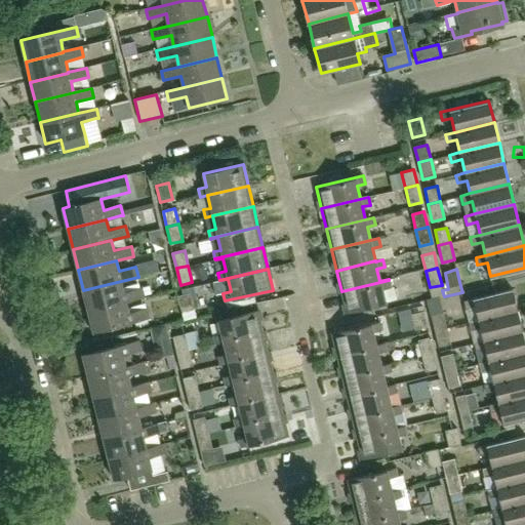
[(488,287),(489,271),(473,269),(472,286),(488,287)]
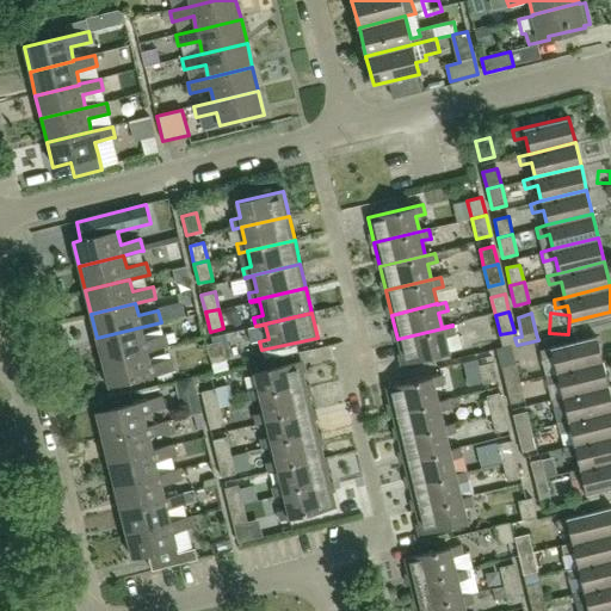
[(452,326),(397,339),(403,364),(448,353),(444,335),(454,333),(452,326)]
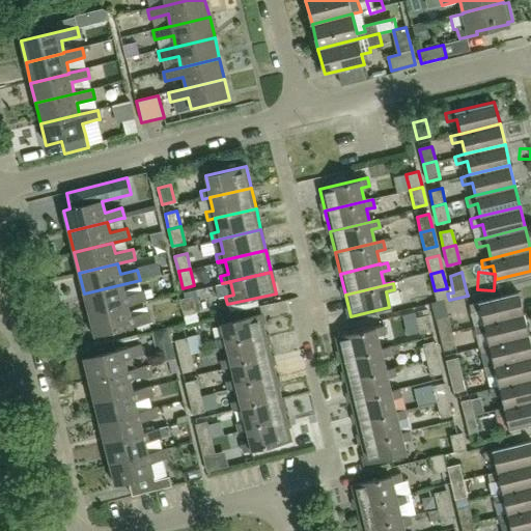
[(122,284),(84,294),(89,314),(128,305),(145,300),(143,291),(126,296),(122,284)]
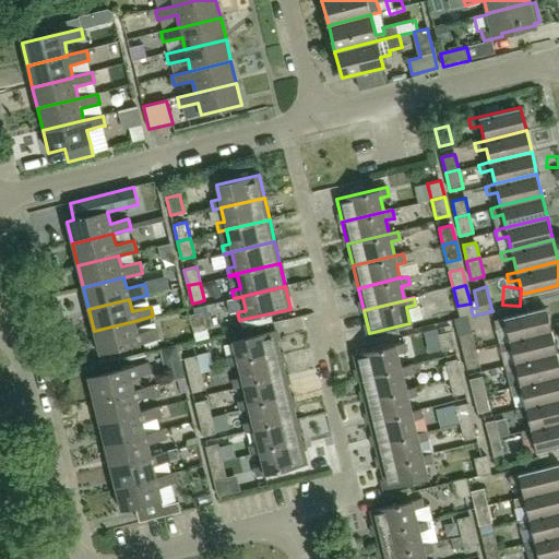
[(509,341),(550,331),(545,308),(495,321),(496,330),(506,328),(509,341)]
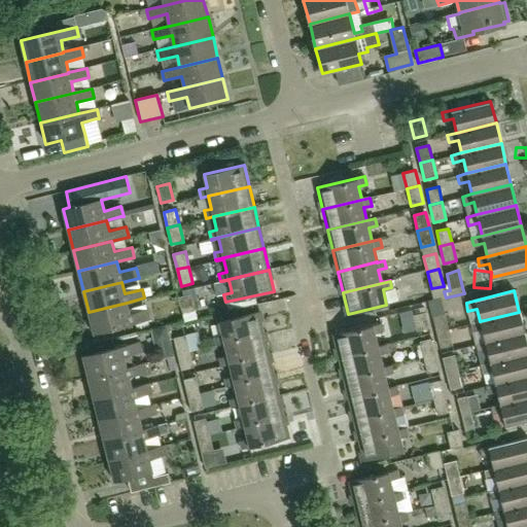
[(178,297),(182,314),(196,310),(191,294),(178,297)]
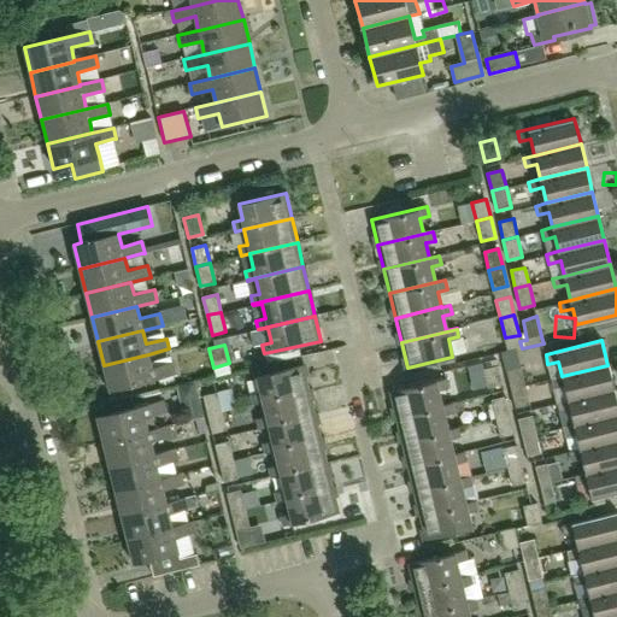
[(172,362),(152,368),(148,354),(104,365),(110,389),(160,377),(163,386),(177,382),(172,362)]
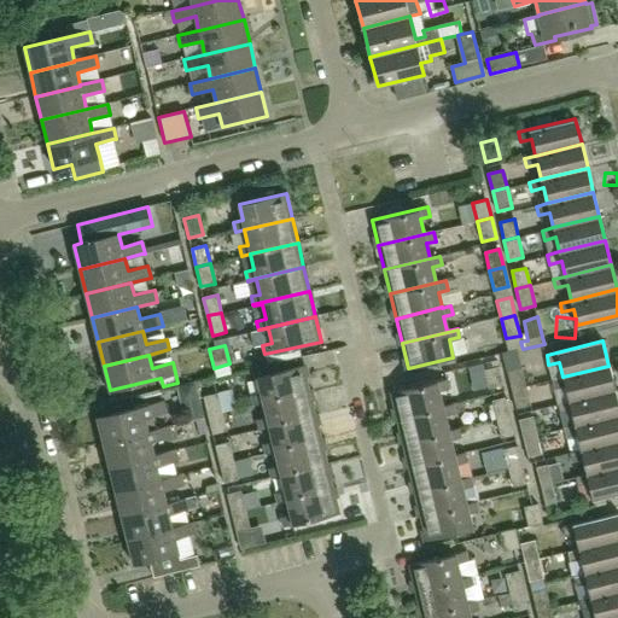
[(456,379),(485,372),(489,389),(503,386),(499,367),(497,360),(454,371),(456,379)]
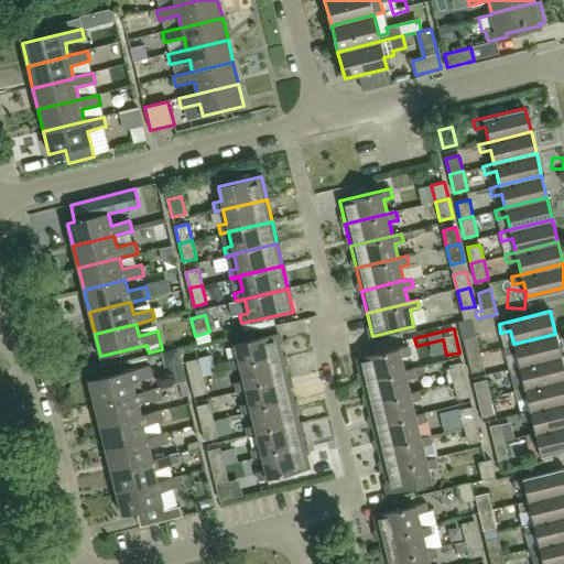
[(230,369),(239,367),(282,357),(277,334),(235,344),(238,359),(229,361),(230,369)]
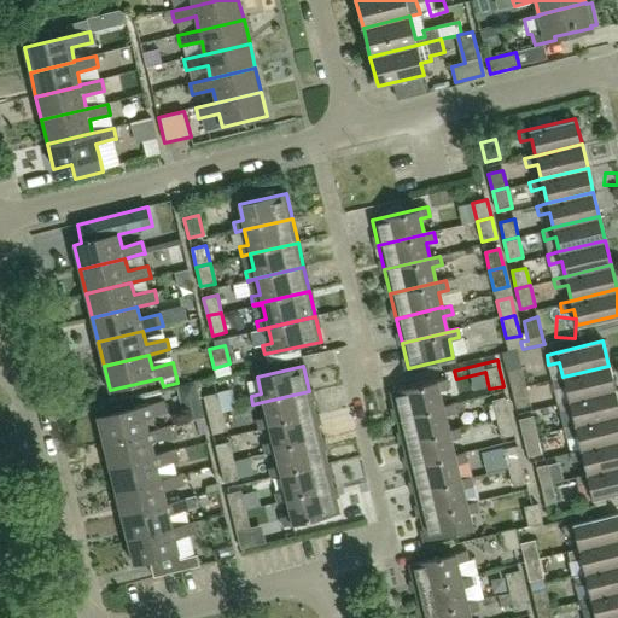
[(563,377),(552,379),(554,389),(565,386),(569,401),(614,390),(608,366),(563,377)]
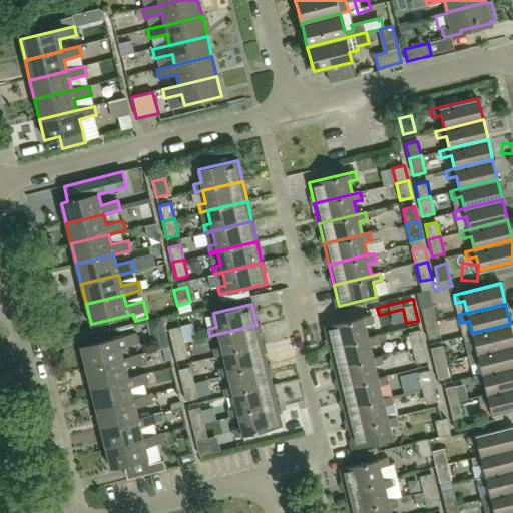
[(433,306),(421,308),(425,324),(436,321),(433,306)]
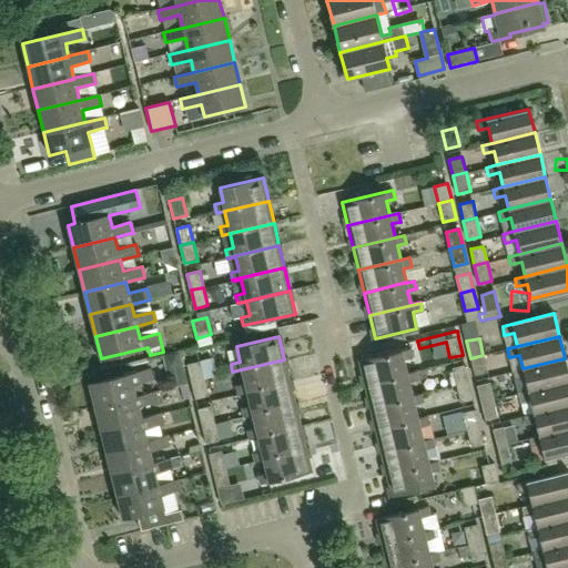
[(365,384),(407,374),(403,359),(412,357),(409,348),(359,361),(365,384)]
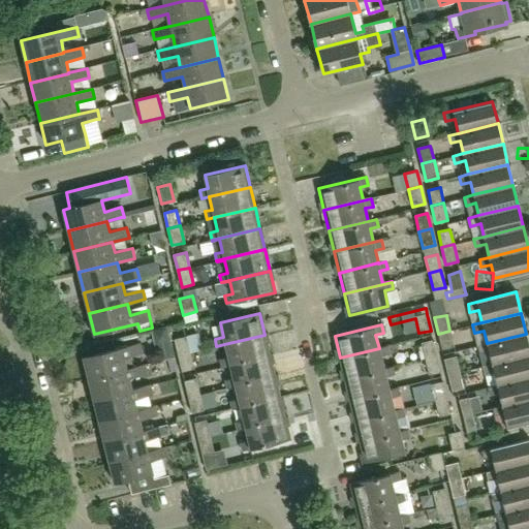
[(449,331),(438,334),(442,350),(454,347),(449,331)]
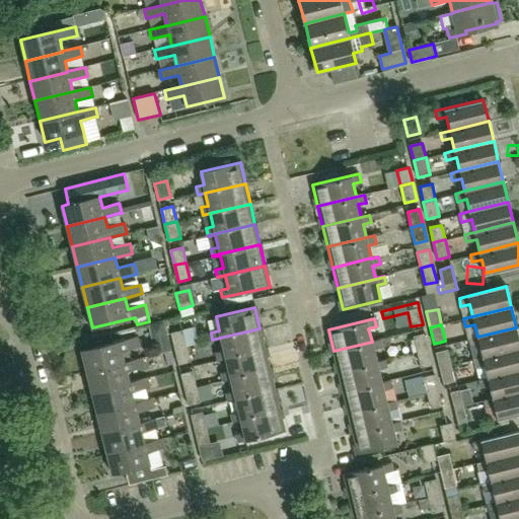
[(195,327),(182,330),(170,334),(174,349),(187,346),(187,347),(198,344),(195,327)]
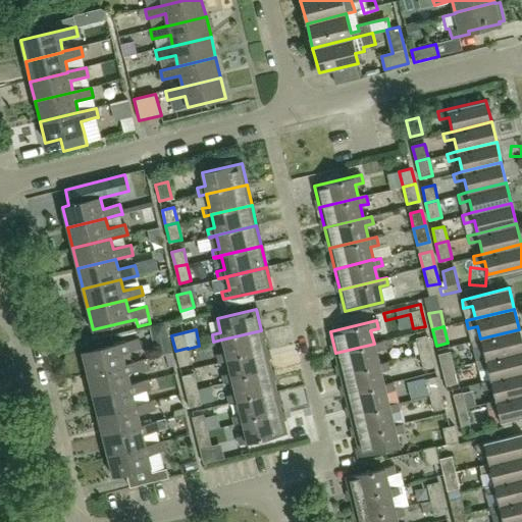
[(521,341),(519,329),(480,338),(471,342),(473,349),(482,347),(485,360),(521,350),(521,341)]
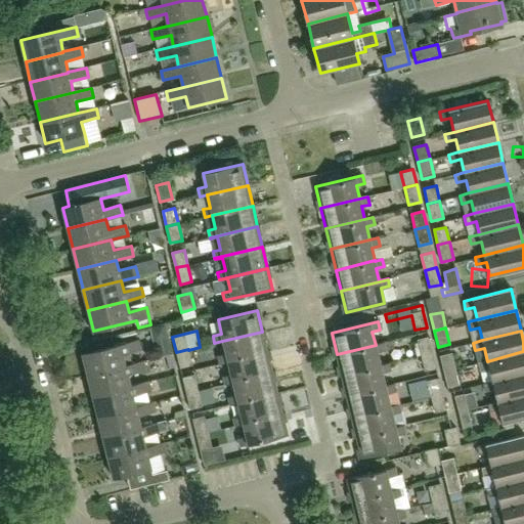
[(267,352),(262,332),(222,341),(225,354),(218,356),(220,363),(267,352)]
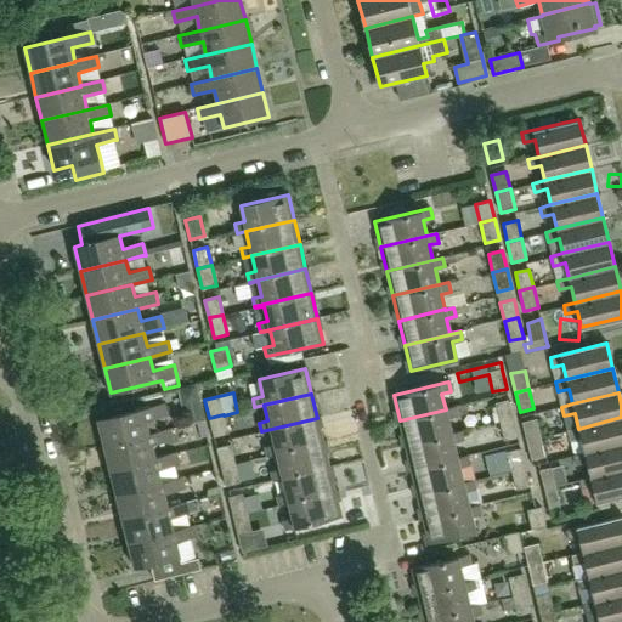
[(514,418),(510,400),(496,403),(499,422),(514,418)]
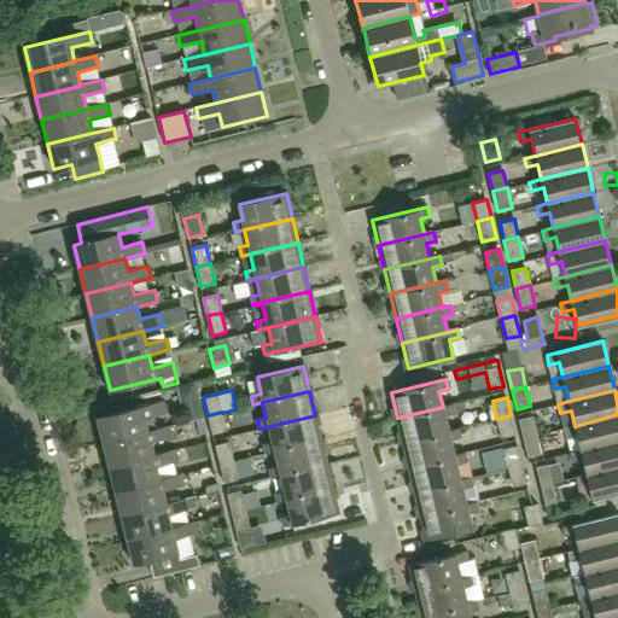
[(162,402),(97,418),(103,442),(156,429),(152,417),(165,413),(162,402)]
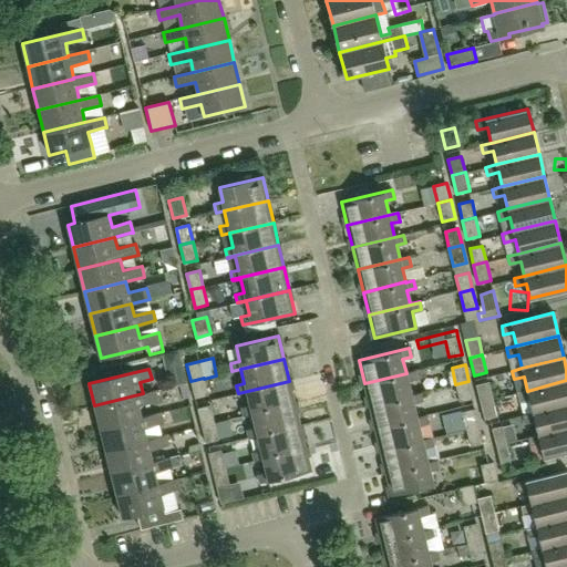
[(406,373),(364,383),(369,405),(411,395),(409,382),(416,380),(414,371),(406,373)]
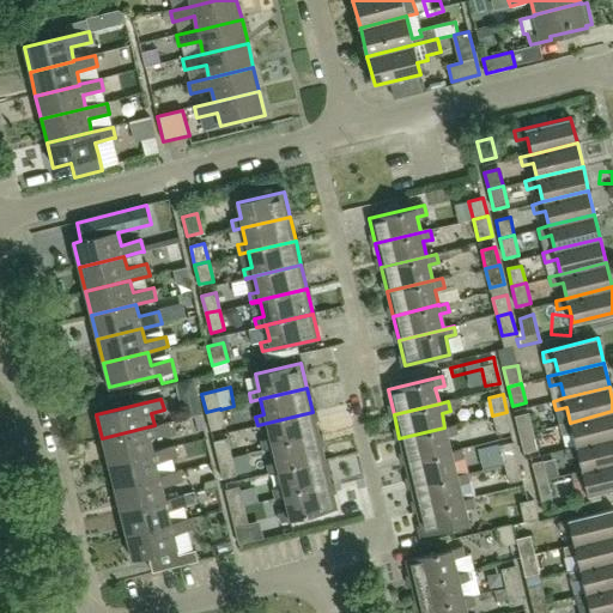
[(220,408),(206,412),(211,431),(225,428),(220,410),(220,408)]
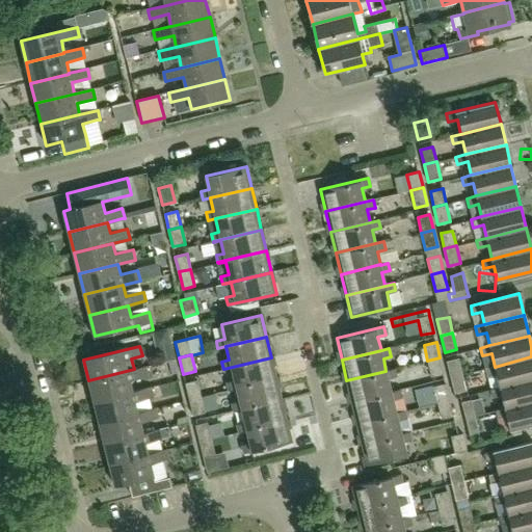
[(531,356),(495,367),(485,369),(487,376),(497,374),(500,388),(531,379),(531,356)]
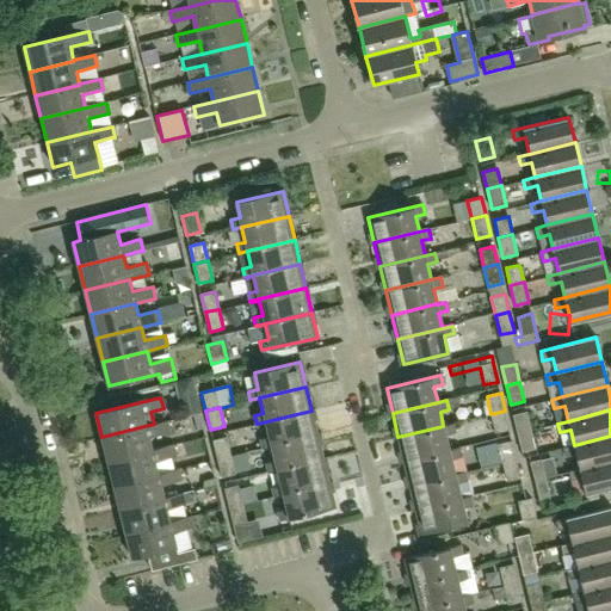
[(316,434),(312,411),(257,424),(257,425),(266,423),(269,437),(260,439),(261,448),(271,445),(316,434)]
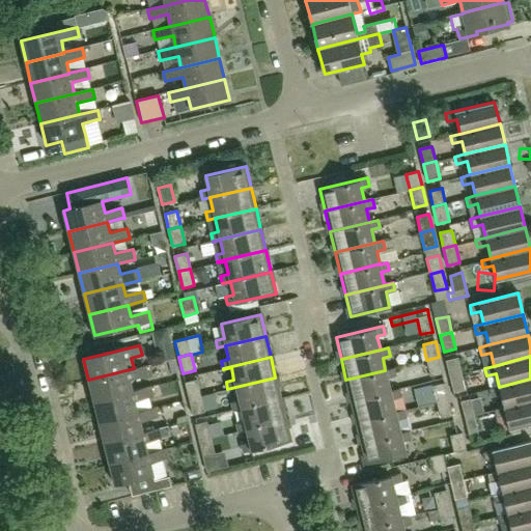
[(443,373),(439,357),(426,360),(430,376),(443,373)]
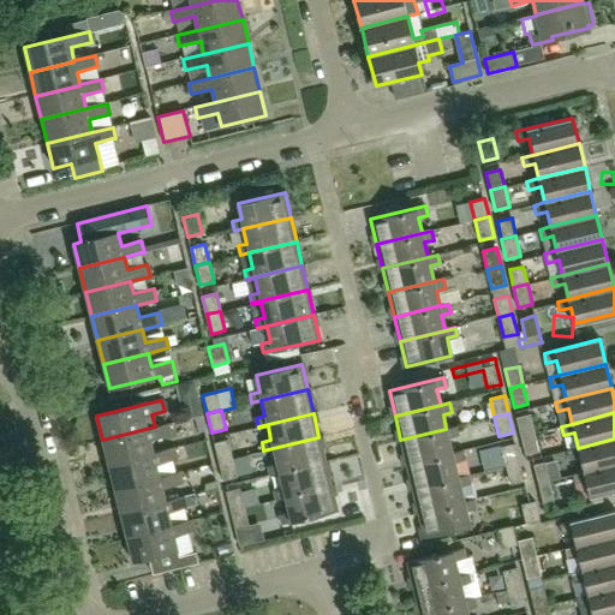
[(530,415),(517,418),(521,436),(535,433),(530,415)]
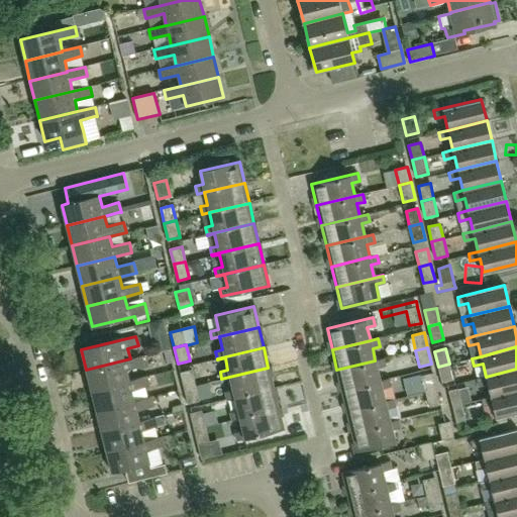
[(130,358),(86,370),(91,391),(128,381),(126,371),(143,367),(140,356),(130,358)]
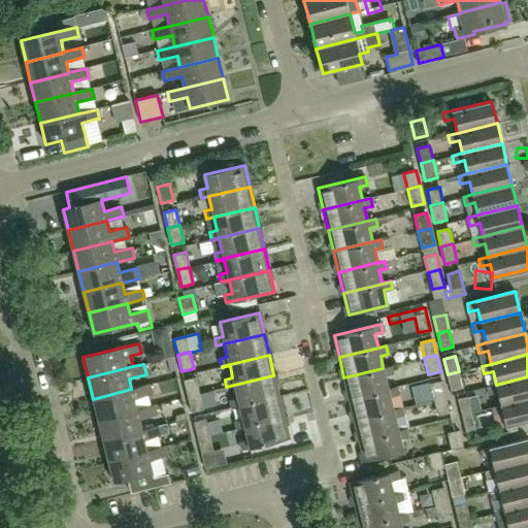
[(383,368),(343,377),(349,398),(388,389),(385,376),(393,374),(391,366),(384,368),(383,368)]
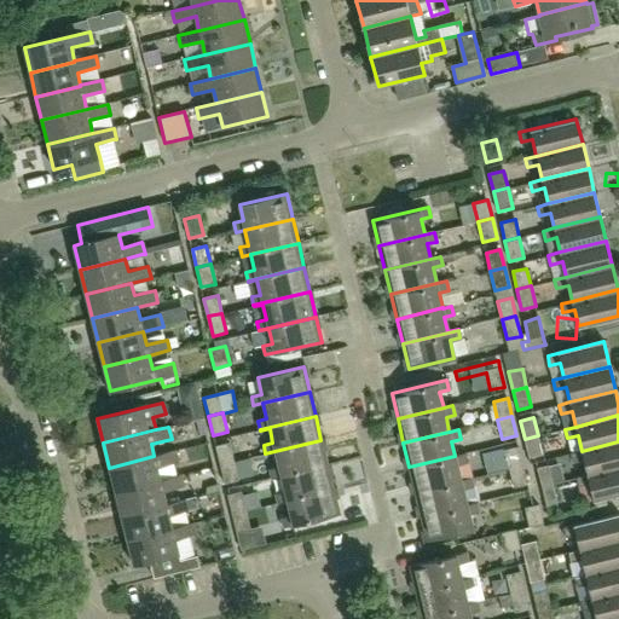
[(538,435),(525,439),(530,458),(544,455),(538,435)]
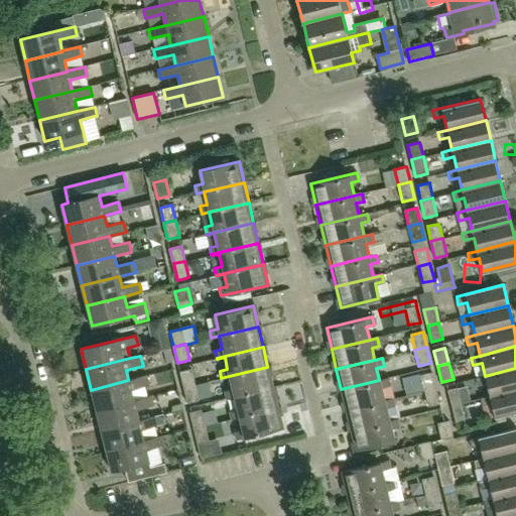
[(267,367),(229,376),(232,389),(225,391),(227,398),(272,387),(267,367)]
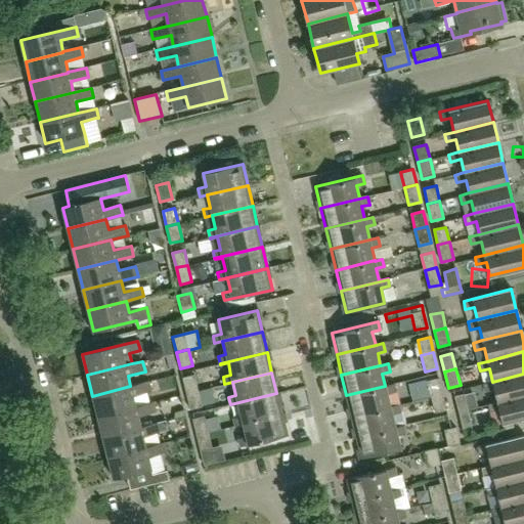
[(523,374),(492,382),(483,384),(484,391),(493,389),(497,402),(523,394),(523,374)]
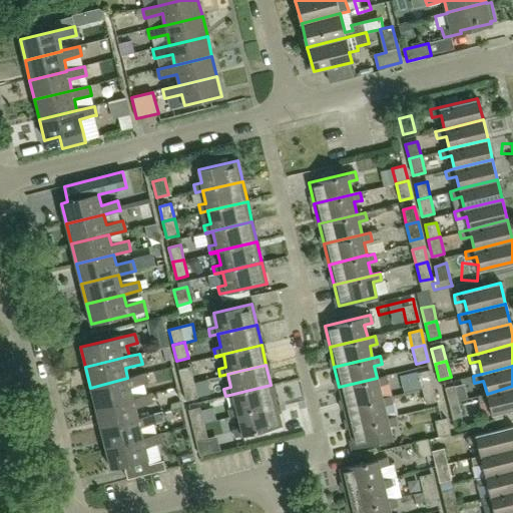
[(182,385),(194,382),(190,367),(178,370),(182,385)]
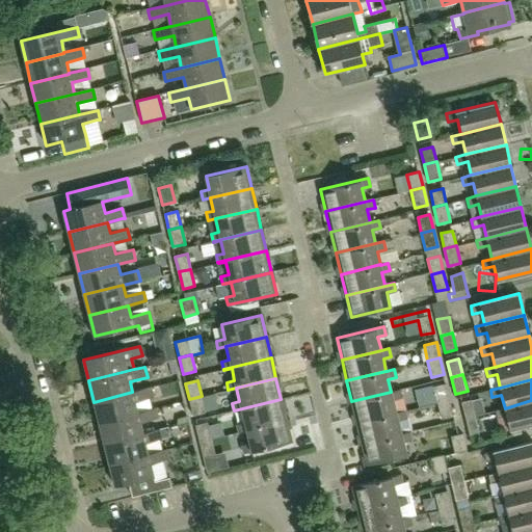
[(450,399),(446,384),(433,388),(437,402),(450,399)]
